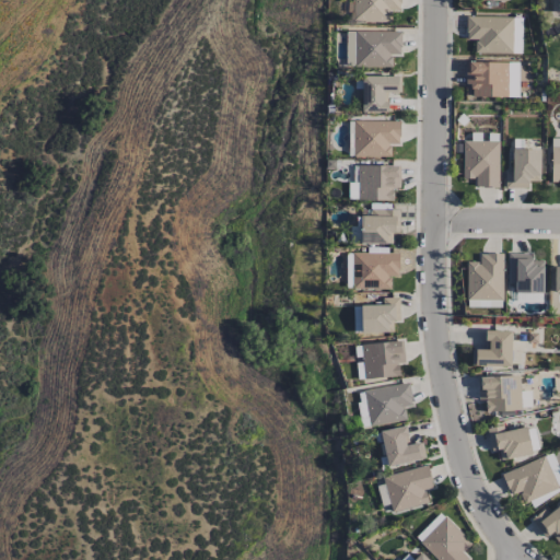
[(388,23),(388,10),(400,10),(400,0),(353,0),(353,21),(388,23)]
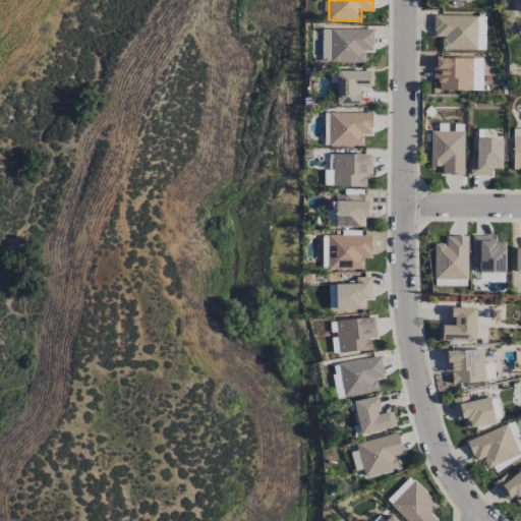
[(435,36),(442,37),(442,49),(476,50),(476,16),(435,15),(435,36)]
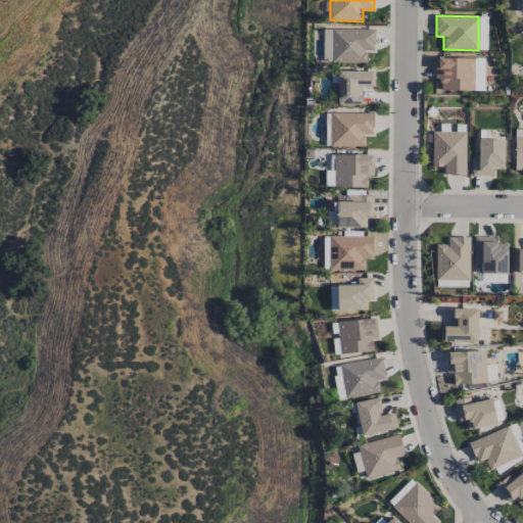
[(487,16),(479,16),(479,49),(487,49),(487,16)]
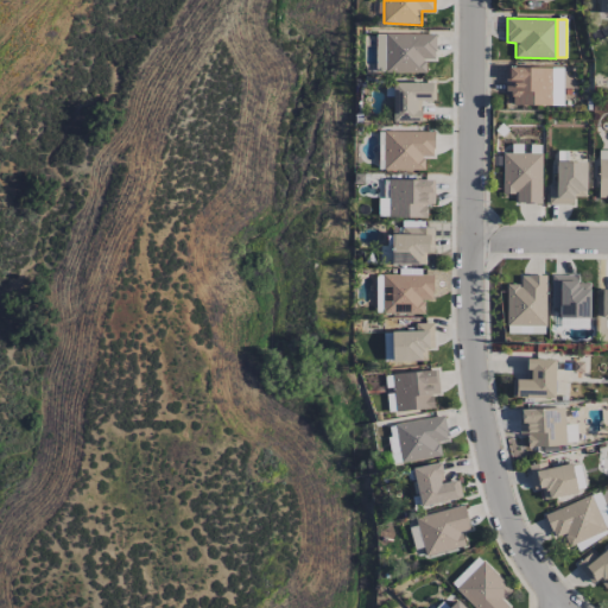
[(385,73),(425,74),(425,59),(436,59),(436,35),(386,33),(385,73)]
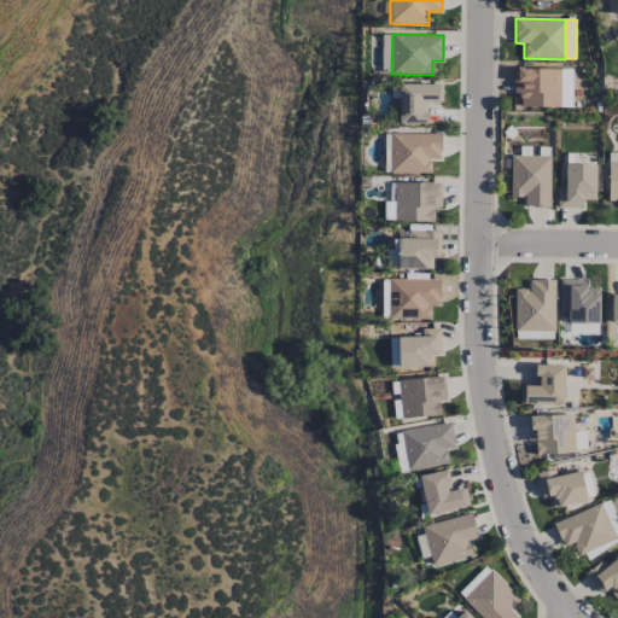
[(559,106),(559,69),(514,69),(514,94),(522,94),(522,108),(559,106)]
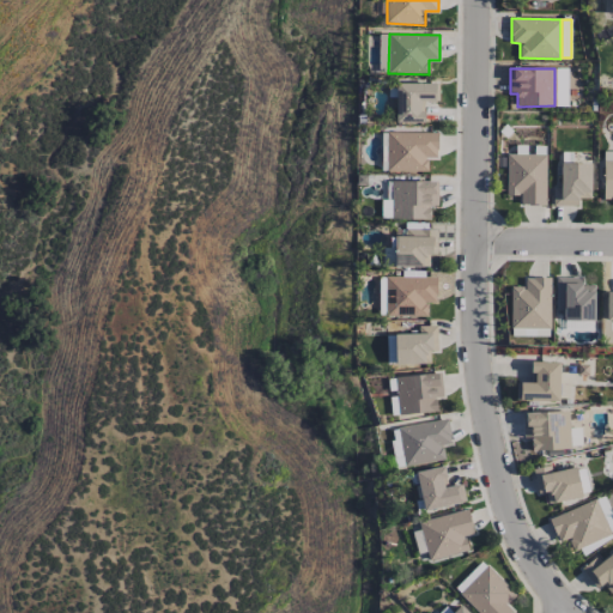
[(556,107),(568,107),(568,68),(556,68),(556,107)]
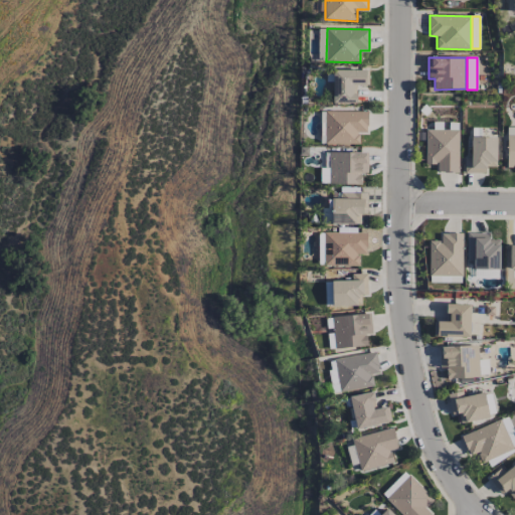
[(356,86),(367,84),(367,69),(332,70),(333,103),(357,103),(356,86)]
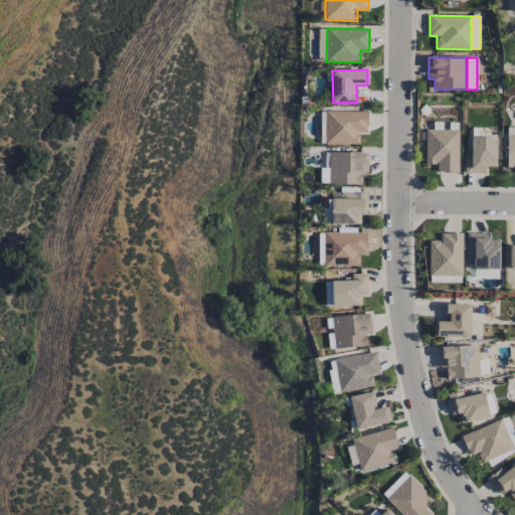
[(325,111),(325,145),(359,145),(359,132),(367,132),(367,112),(325,111)]
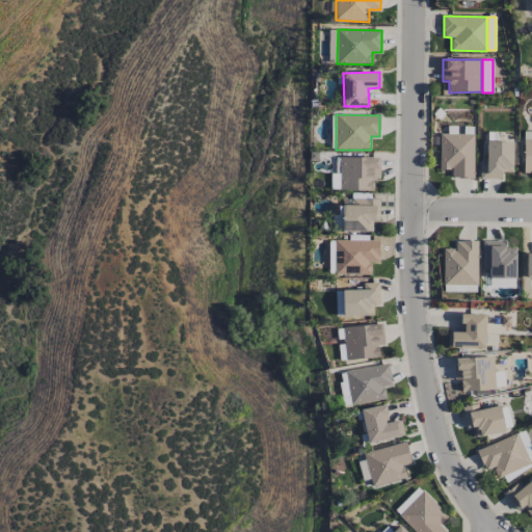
[(474,134),(439,134),(440,169),(451,169),(451,178),(474,178),(474,134)]
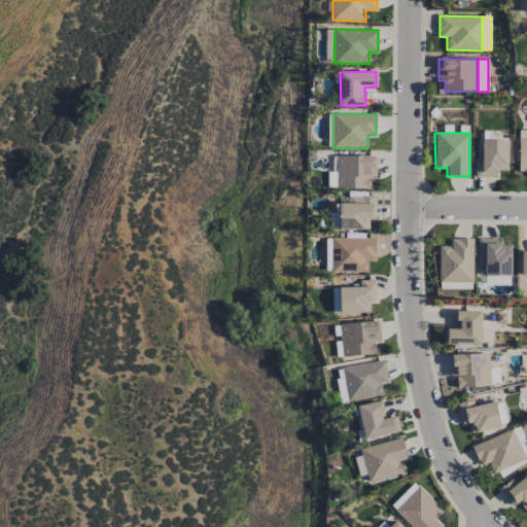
[(526,137),(518,138),(519,172),(526,171),(526,137)]
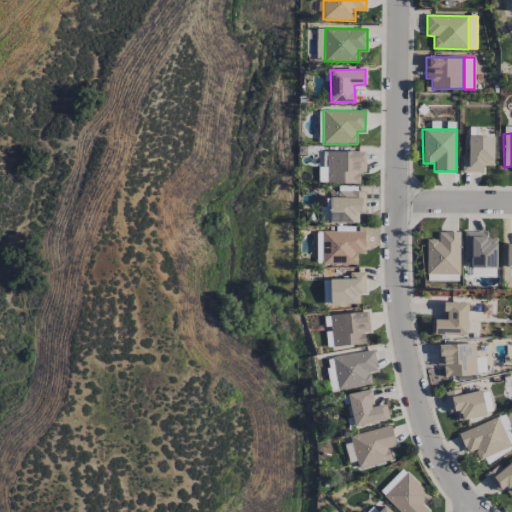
[(483,172),(483,165),(493,165),(493,136),(468,136),(468,156),(461,156),(461,172),(483,172)]
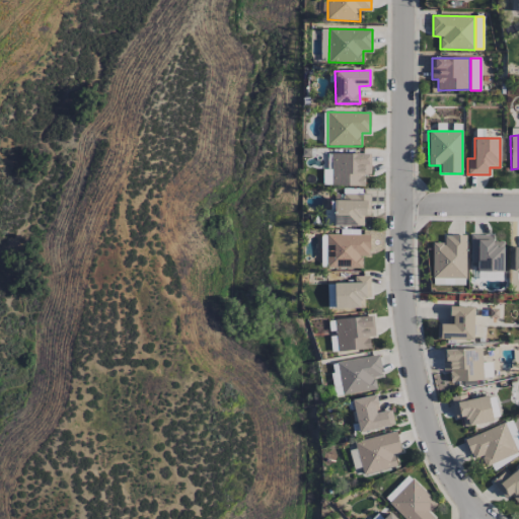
[(331,186),(364,186),(364,174),(370,174),(371,154),(331,153),(331,186)]
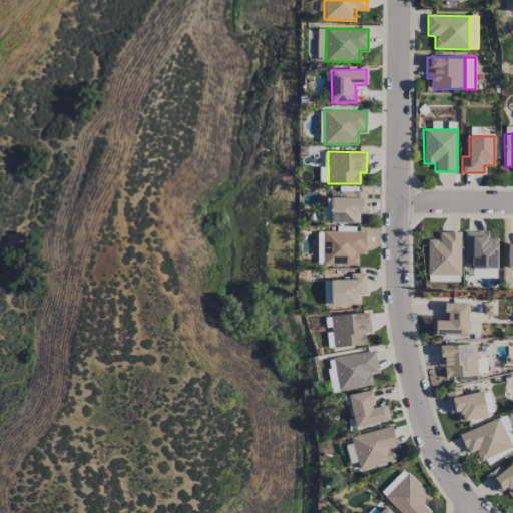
[(367,191),(340,191),(340,197),(331,197),(331,222),(360,223),(360,213),(366,213),(367,191)]
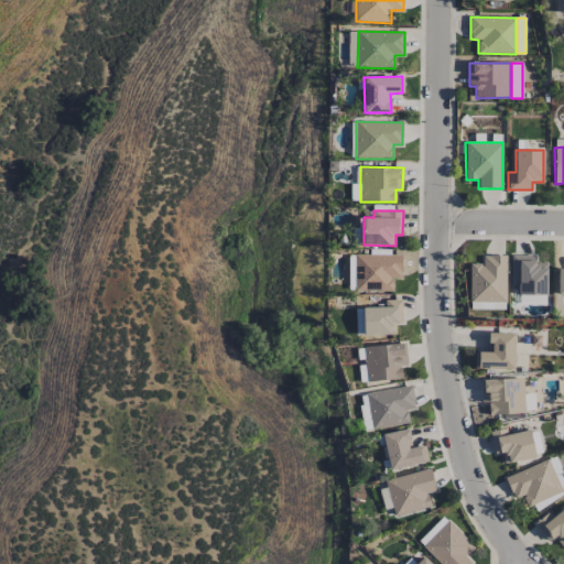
[(392,291),(392,278),(401,278),(402,255),(356,255),(355,290),(392,291)]
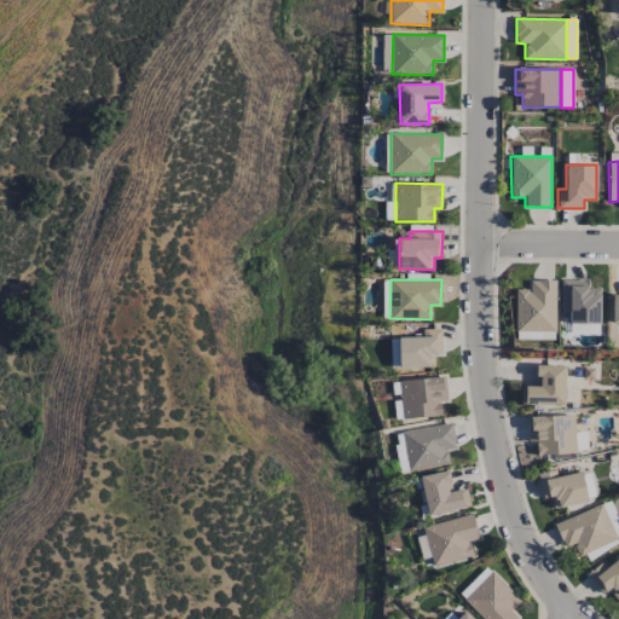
[(516,331),(556,331),(555,279),(530,281),(530,289),(515,289),(516,331)]
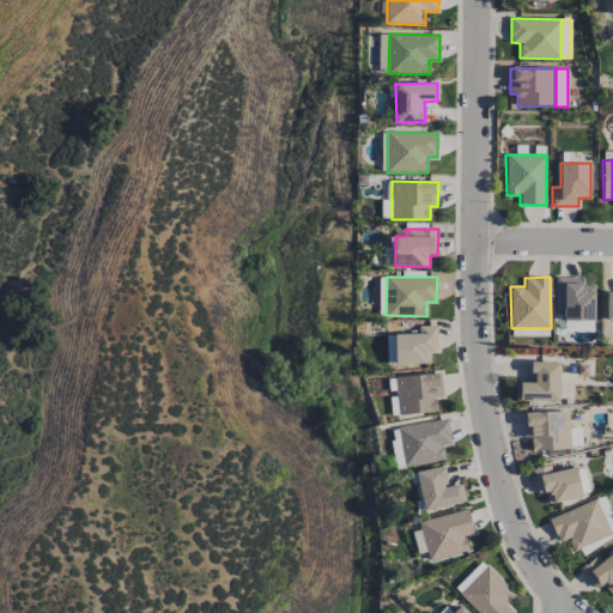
[(594,286),(582,286),(582,277),(556,277),(557,310),(564,309),(564,321),(595,320),(594,286)]
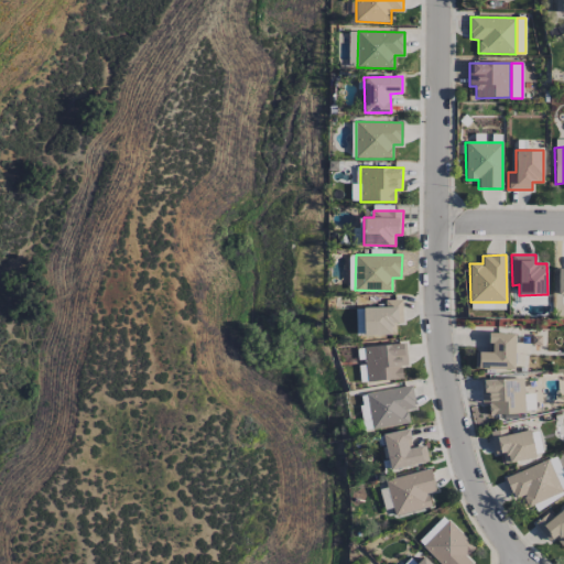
[(403,324),(402,299),(384,300),(386,306),(364,307),(364,335),(396,335),(396,324),(403,324)]
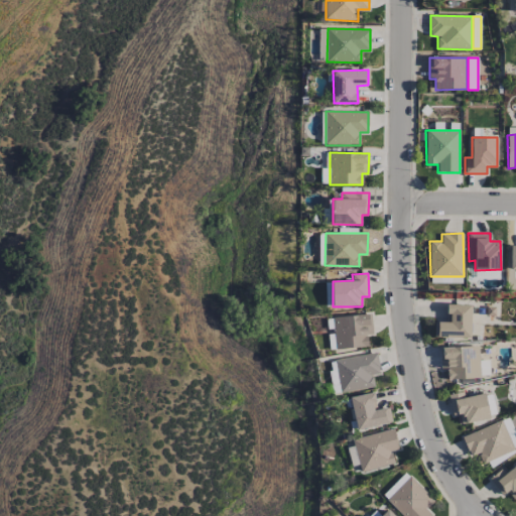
[(434,321),(434,337),(471,338),(471,304),(447,304),(447,323),(434,321)]
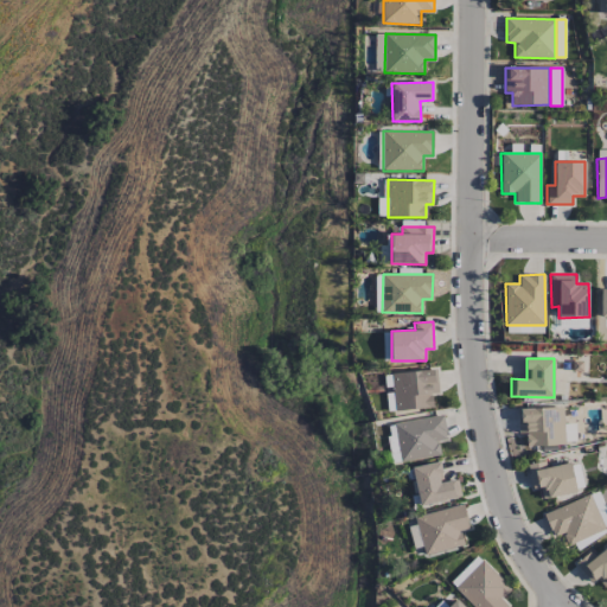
[(432,394),(439,393),(436,368),(383,375),(389,413),(434,407),(432,394)]
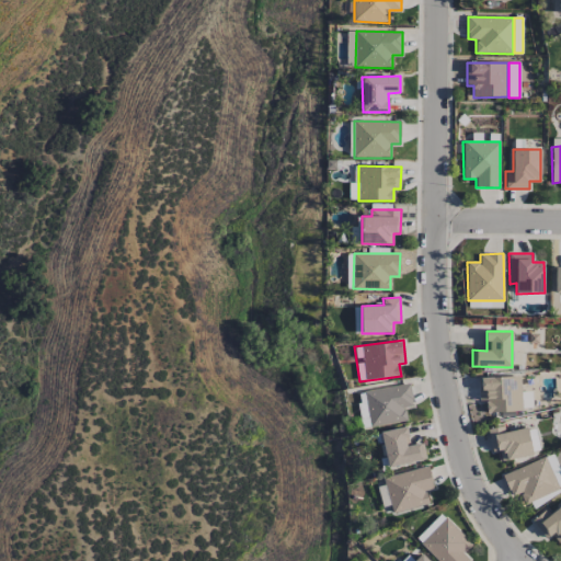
[(487,412),(522,411),(519,376),(479,378),(480,401),(487,400),(487,412)]
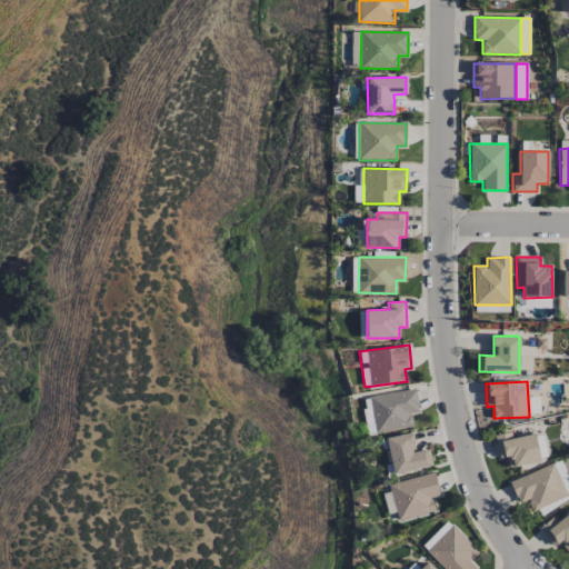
[(369,397),(375,433),(413,427),(411,413),(419,411),(416,389),(369,397)]
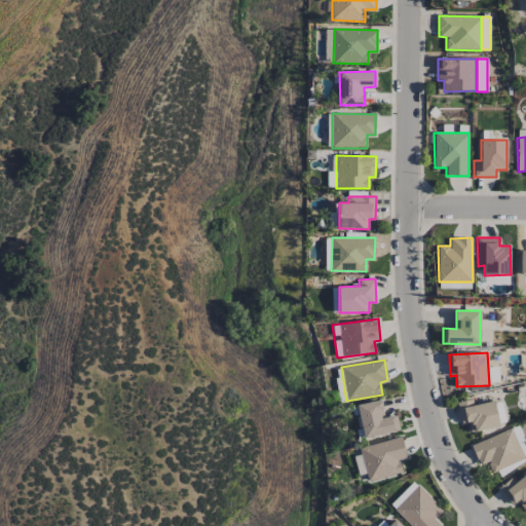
[(498,427),(495,402),(473,404),(473,400),(458,402),(460,423),(468,422),(470,431),(498,427)]
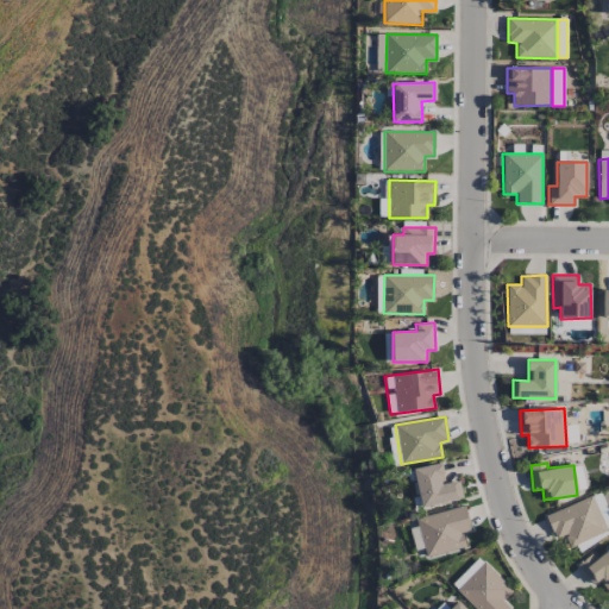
[(419,506),(462,501),(459,481),(445,483),(443,464),(414,468),(419,506)]
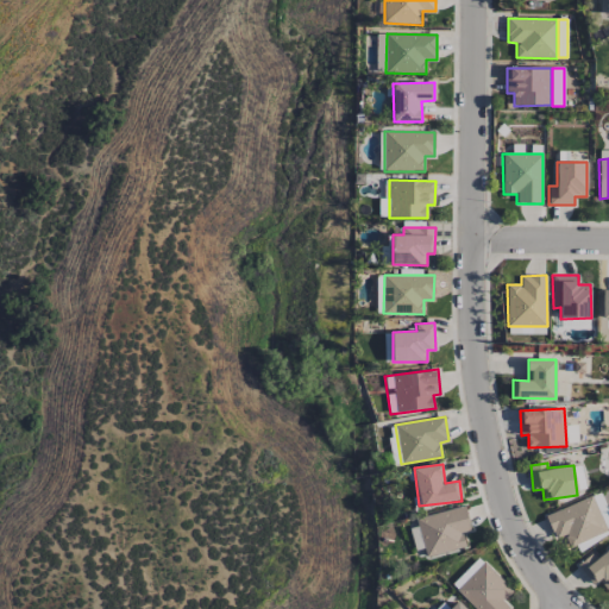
[(545,515),(554,539),(564,535),(569,546),(608,529),(608,514),(600,493),(545,515)]
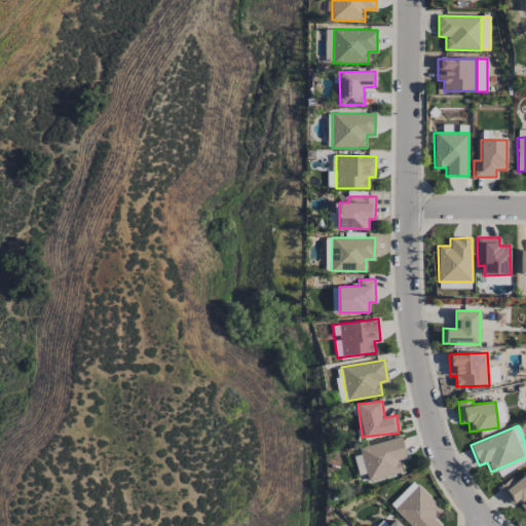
[(368,481),(402,473),(399,460),(407,458),(401,437),(359,447),(368,481)]
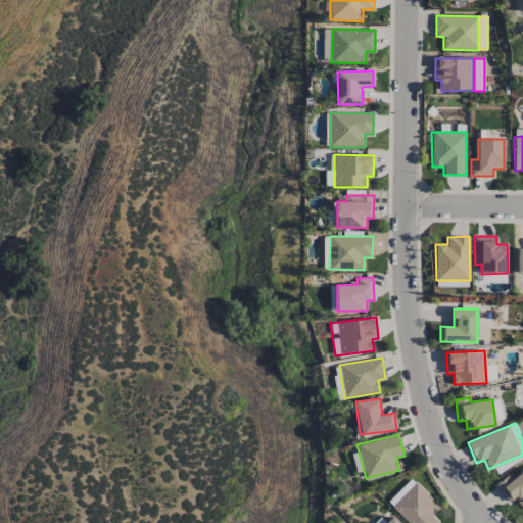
[(521,507),(522,505),(522,470),(512,480),(508,475),(495,485),(510,503),(514,498),(521,507)]
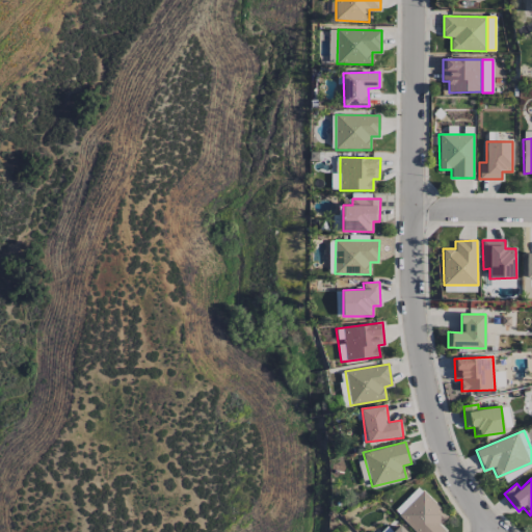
[(395,511),(399,515),(421,490),(417,487),(395,511)]
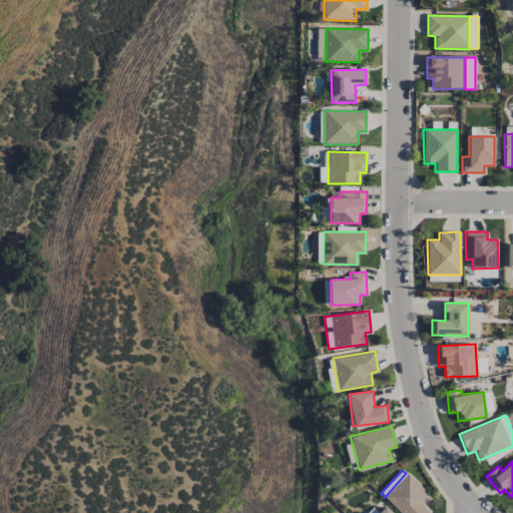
[(424,506),(432,497),(407,473),(385,498),(400,512),(427,512),(429,511),(424,506)]
